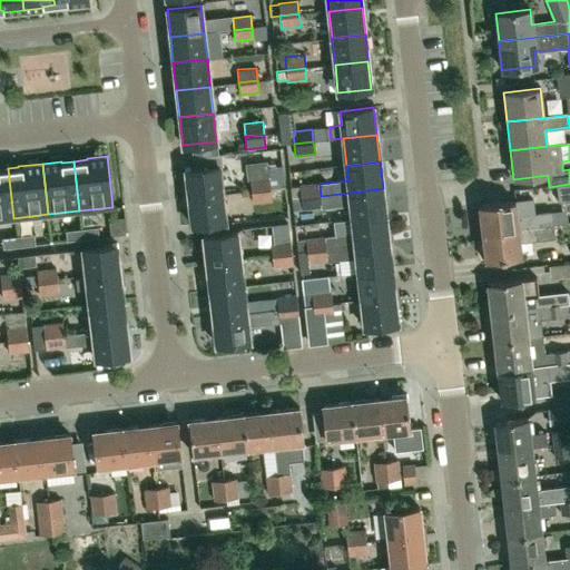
[(249,178),(251,190),(269,188),(285,187),(282,164),(267,166),(268,176),(249,178)]
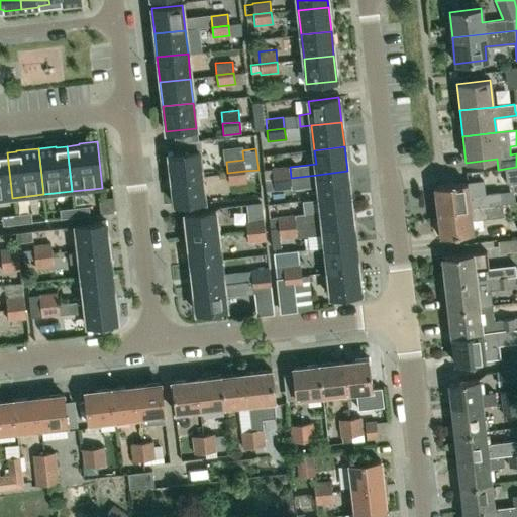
[(198,149),(168,153),(171,179),(201,176),(198,149)]
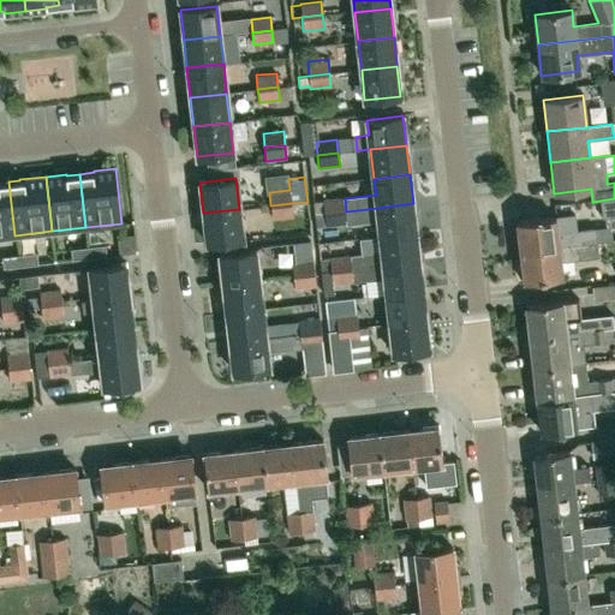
[(0,237),(15,236),(9,181),(0,183),(0,237)]
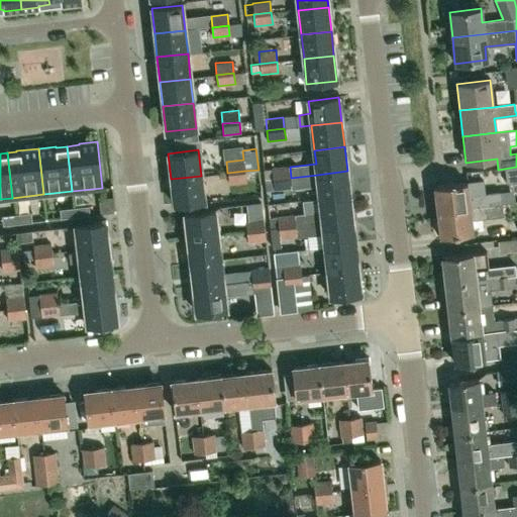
[(274,180),(291,178),(290,167),(273,170),(274,180)]
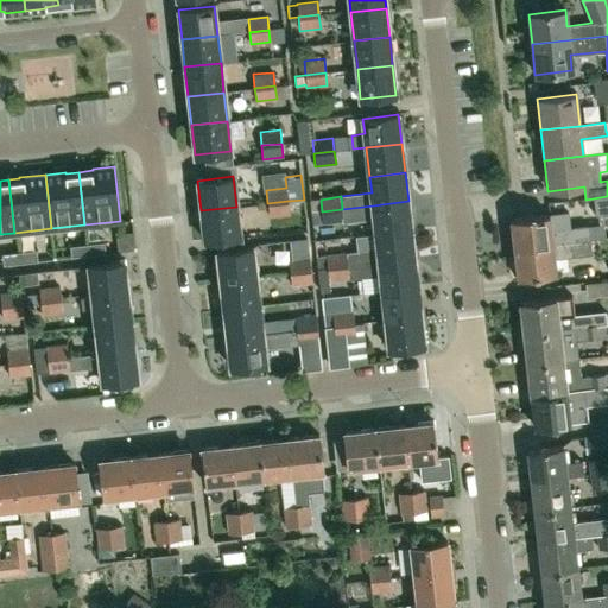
[(607,196),(593,198),(595,215),(607,213),(607,196)]
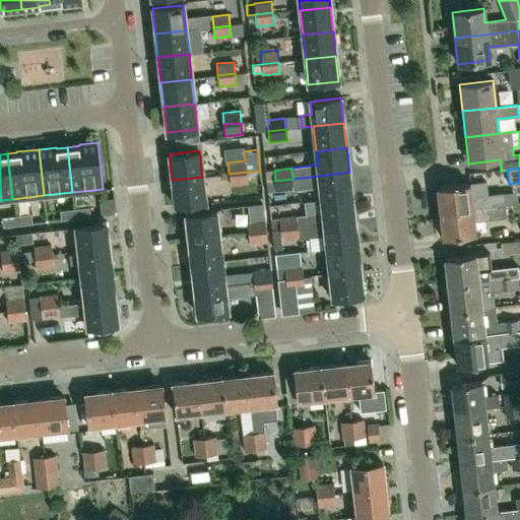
[(246,172),(229,174),(231,185),(248,183),(246,172)]
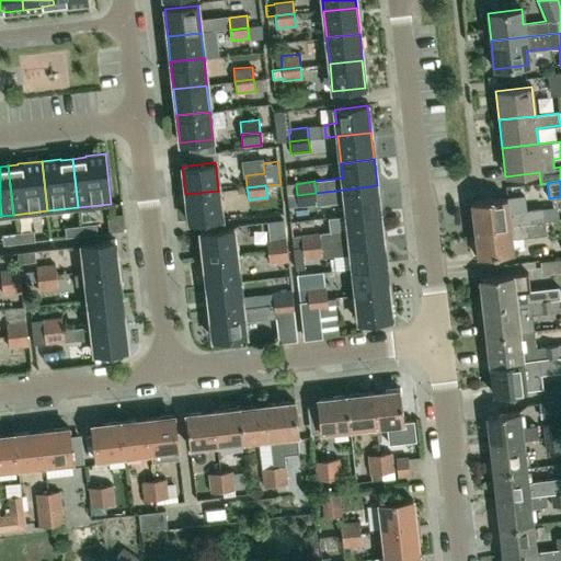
[(345,202),(347,216),(380,213),(377,185),(344,190),(316,193),(317,205),(345,202)]
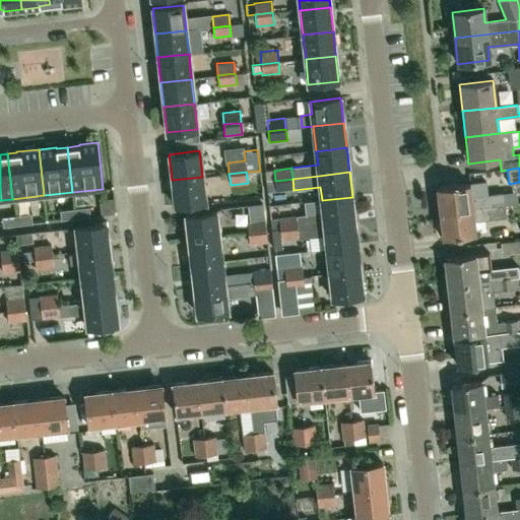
[(202,177),(172,180),(175,205),(205,202),(202,177)]
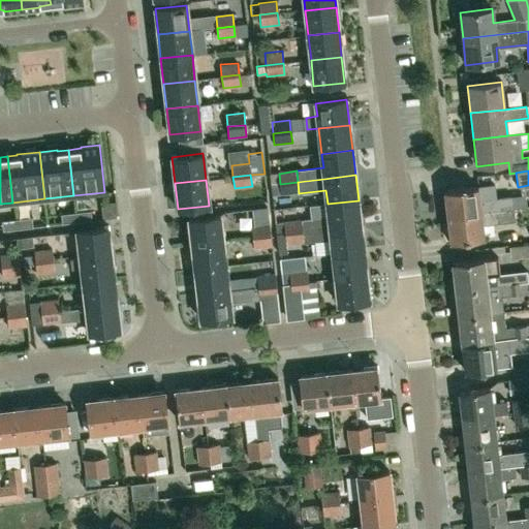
[(298,182),(280,184),(281,195),(299,193),(298,182)]
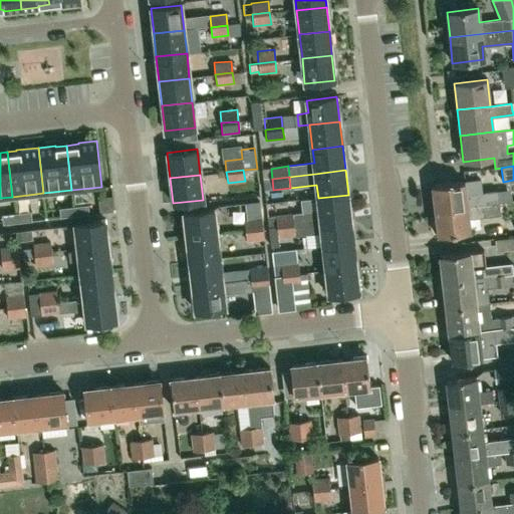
[(434,210),(499,203),(497,190),(482,193),(466,195),(464,182),(431,185),(434,210)]
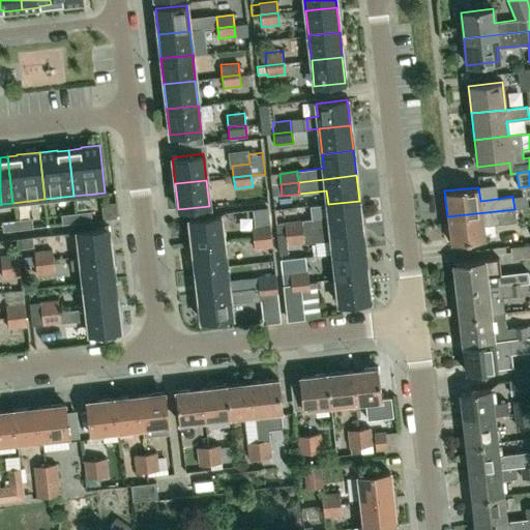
[(287,234),(361,226),(359,201),(328,204),(329,219),(276,226),(277,235),(287,234)]
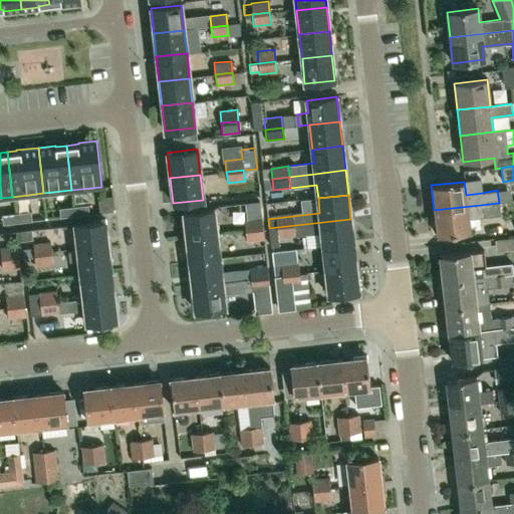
[(499,203),(434,210),(435,220),(431,222),(432,232),(436,233),(437,236),(470,232),(468,219),(484,217),(500,215),(499,203)]
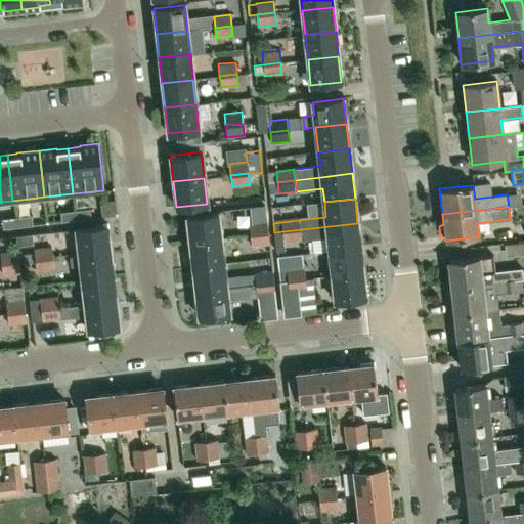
[(90,208),(75,210),(76,219),(91,217),(90,208)]
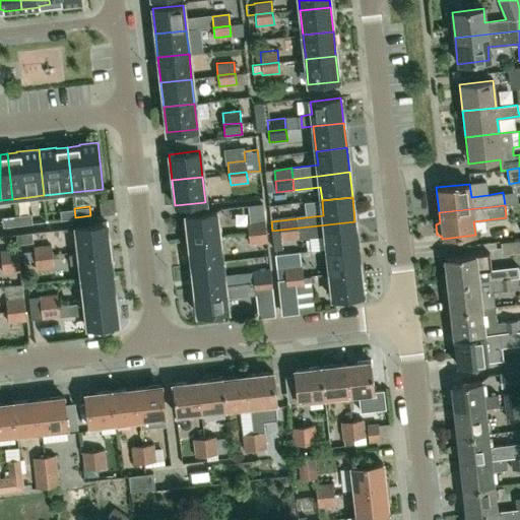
[(75,217),(74,208),(60,209),(61,219),(75,217)]
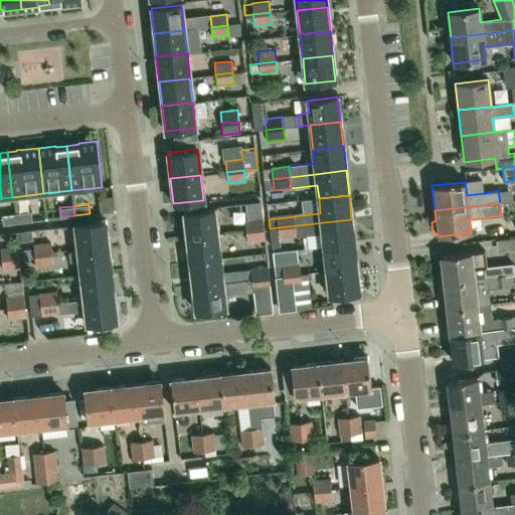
[(186,239),(216,235),(213,209),(183,213),(186,239)]
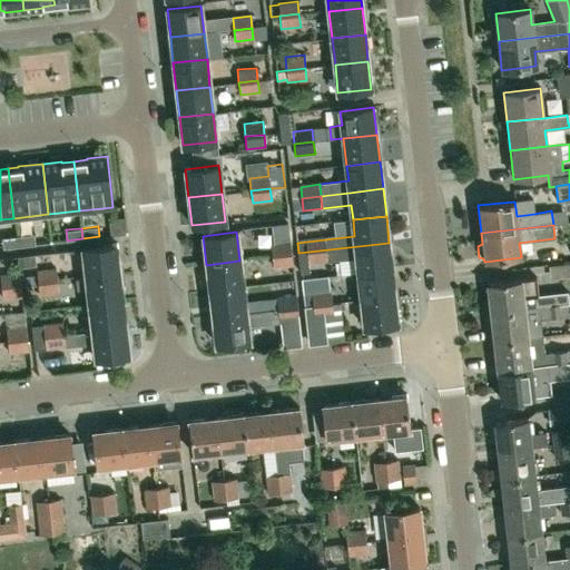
[(35,234),(18,235),(19,246),(36,244),(35,234)]
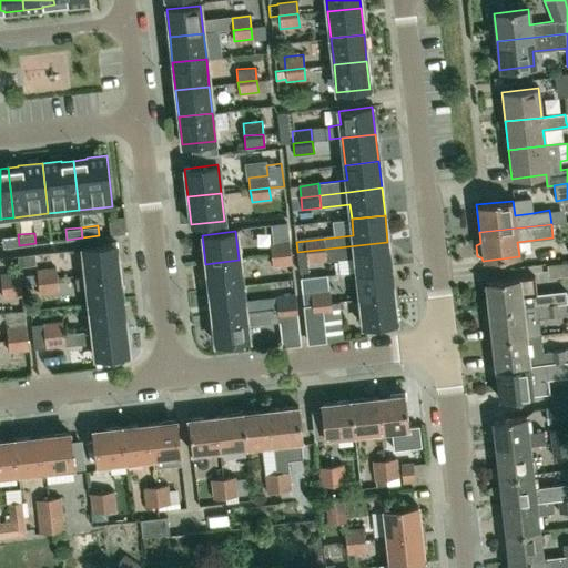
[(3,246),(19,245),(18,234),(2,236),(3,246)]
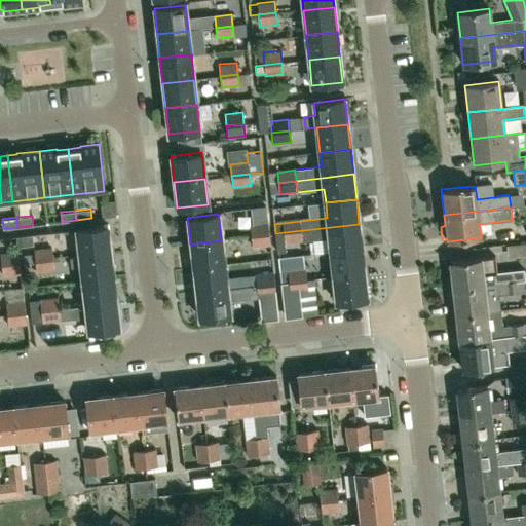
[(250,235),(268,233),(267,222),(249,224),(250,235)]
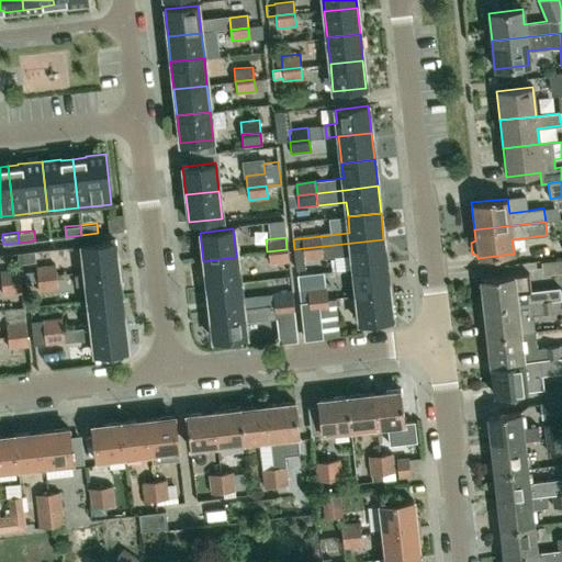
[(353,269),(386,266),(383,239),(304,248),(305,260),(351,255),(353,269)]
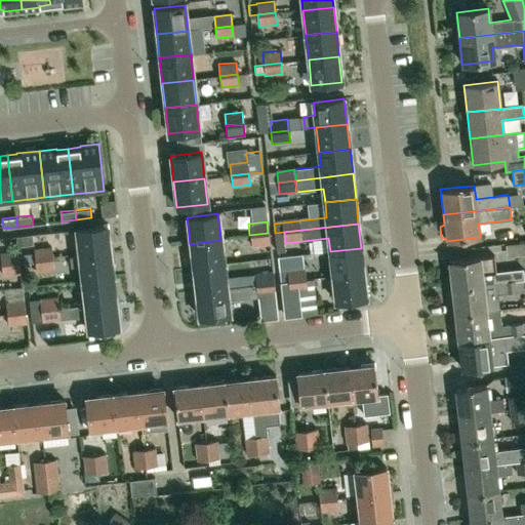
[(79,255),(110,252),(107,225),(76,229),(79,255)]
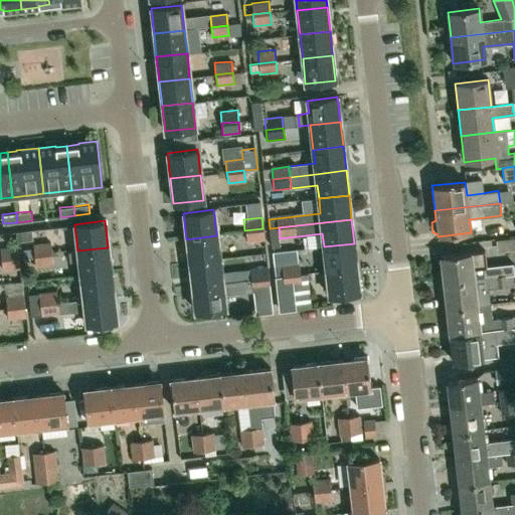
[(279,227),(270,228),(272,246),(281,245),(280,238),(279,227)]
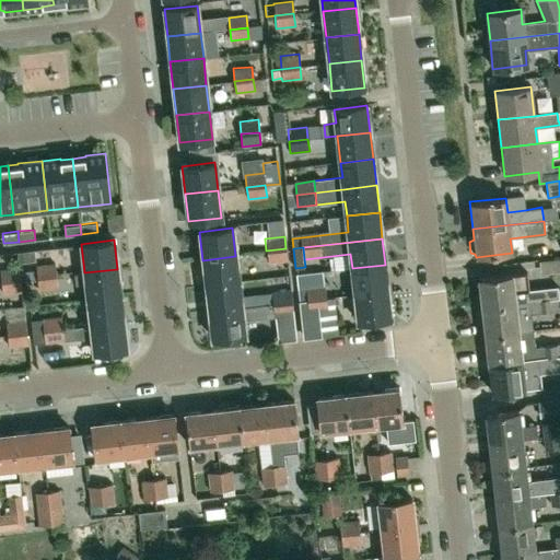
[(286,248),(266,251),(267,263),(287,261),(286,248)]
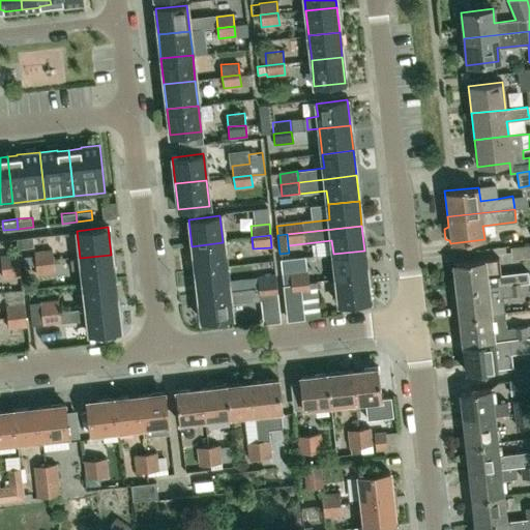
[(195,272),(226,268),(223,242),(192,246),(195,272)]
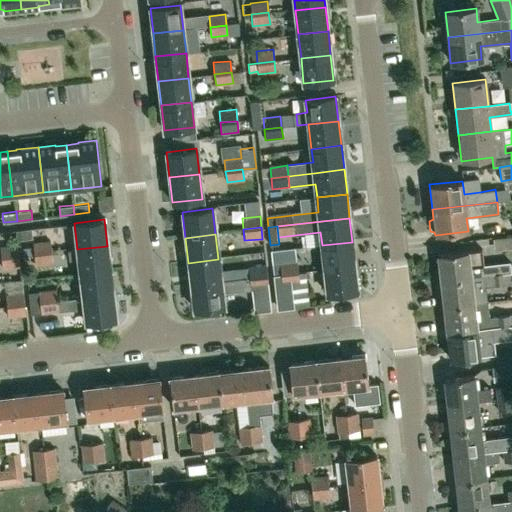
[(511,235),(492,238),(493,251),(511,248),(511,235)]
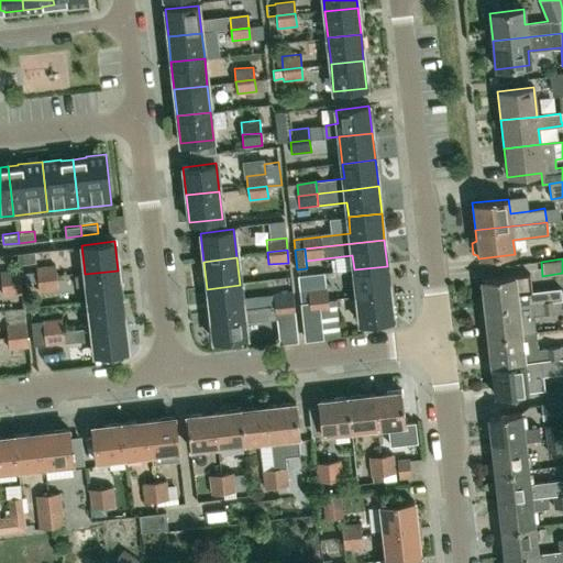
[(37,282),(56,279),(55,264),(35,266),(36,272),(29,272),(25,278),(26,282),(37,282)]
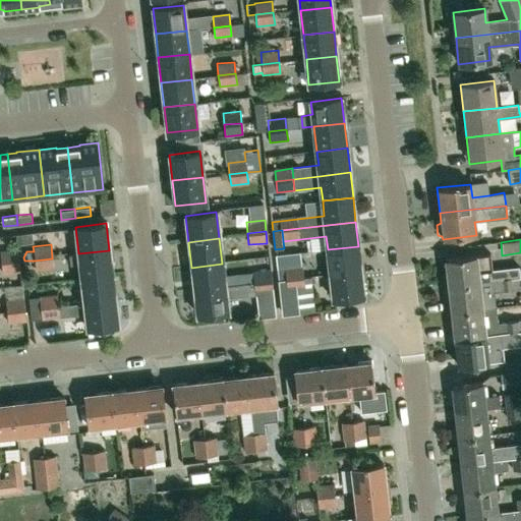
[(331,275),(361,272),(358,246),(328,249),(331,275)]
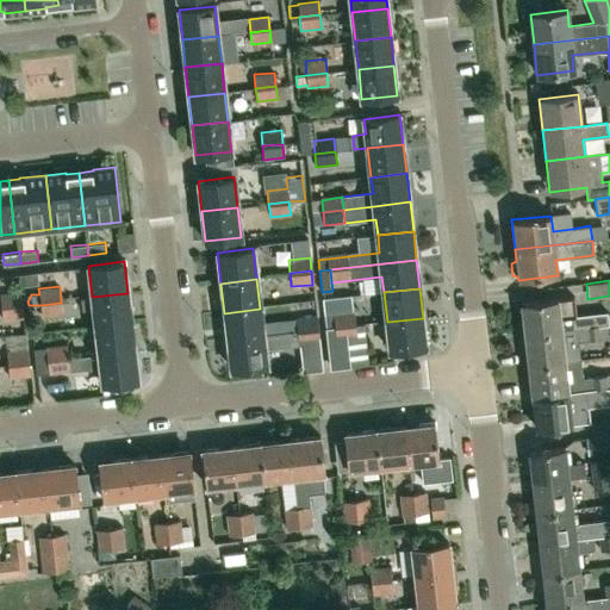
[(0,294),(1,307),(22,305),(20,291),(0,293),(0,294)]
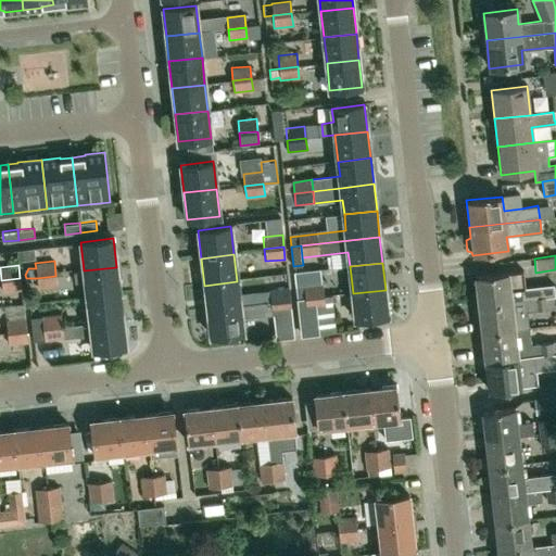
[(87,298),(119,293),(116,267),(84,270),(87,298)]
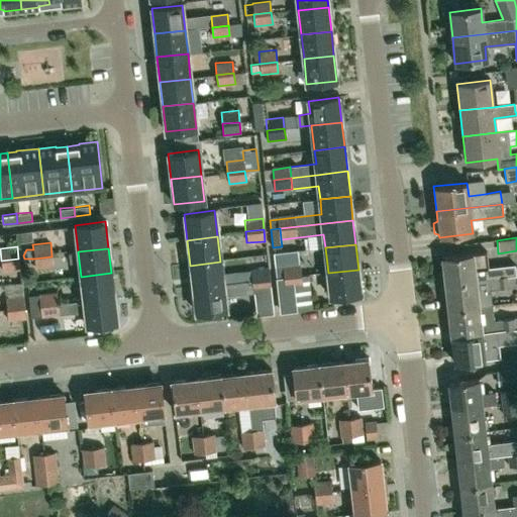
[(444,284),(515,276),(513,265),(487,268),(485,251),(441,256),(444,284)]
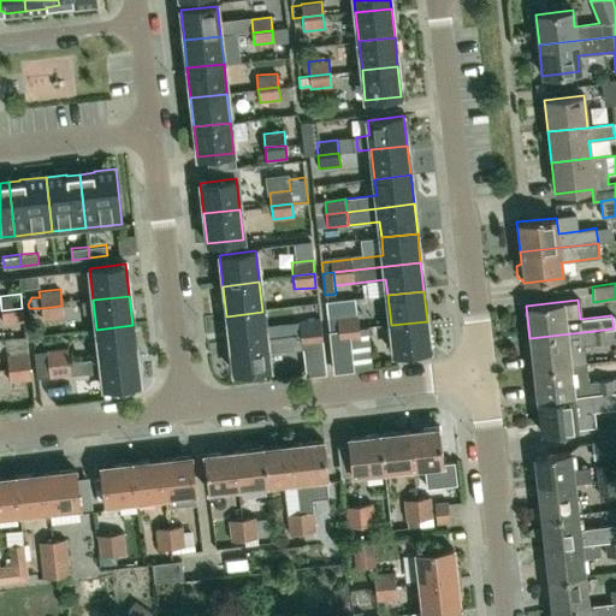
[(61,306),(41,308),(42,319),(63,317),(61,306)]
